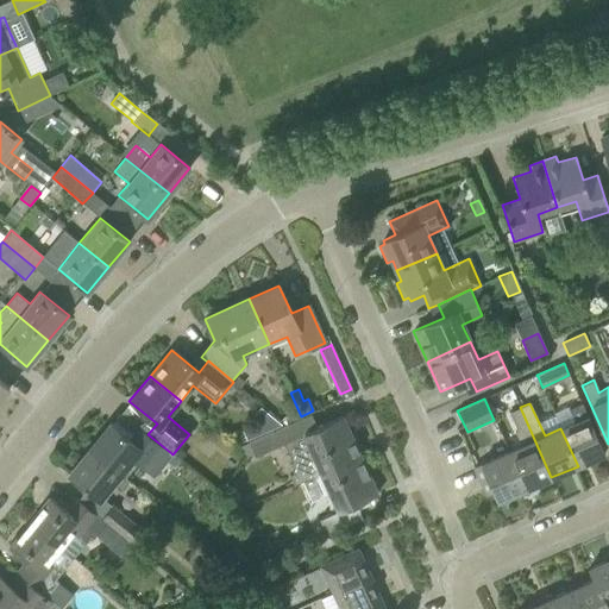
[(575,422),(560,428),(578,466),(604,454),(582,403),(569,409),(575,422)]
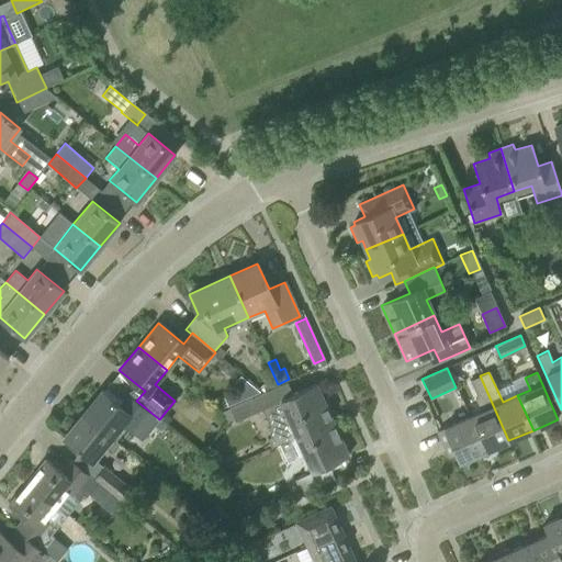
[(482,411),(469,417),(484,451),(508,440),(480,375),(470,380),(482,411)]
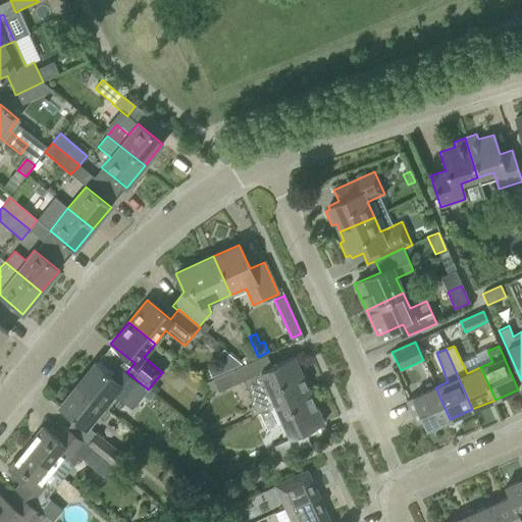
[(253,416),(275,406),(275,405),(308,389),(294,357),(260,371),(268,389),(249,399),(252,405),(248,407),(253,416)]
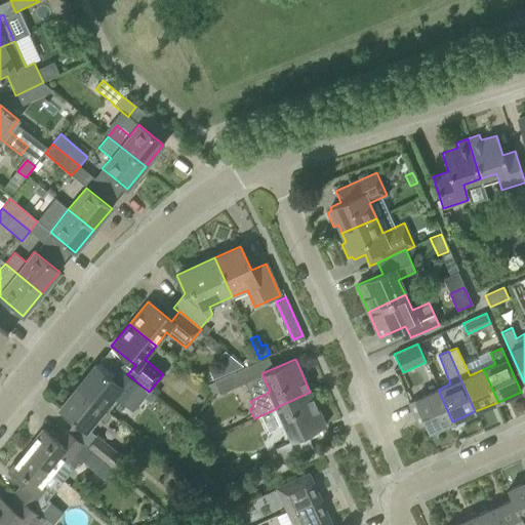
[(94,364),(77,387),(105,409),(116,396),(132,409),(148,391),(127,374),(120,368),(112,377),(94,364)]
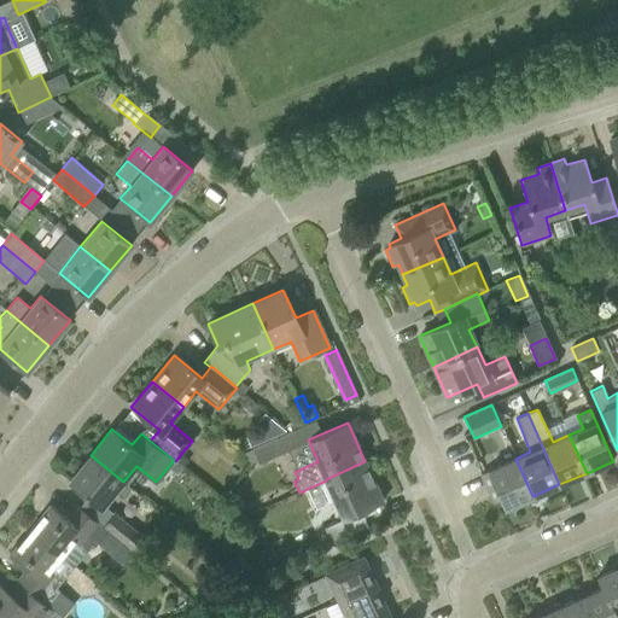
[(252,449),(260,464),(299,445),(293,431),(252,449)]
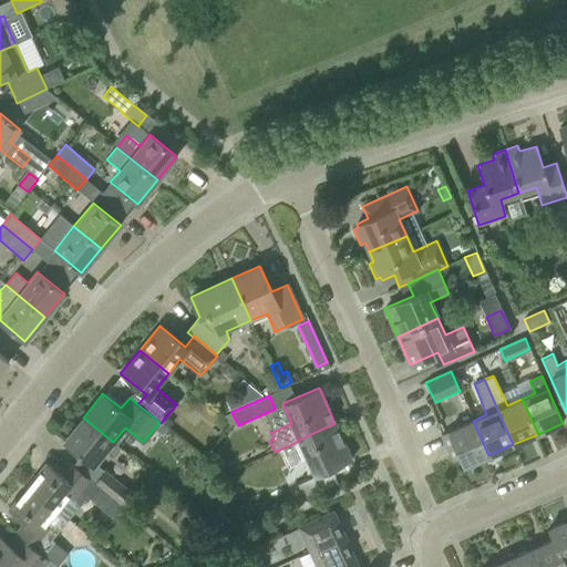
[(113,442),(83,418),(63,442),(81,455),(94,466),(106,452),(114,459),(121,449),(113,442)]
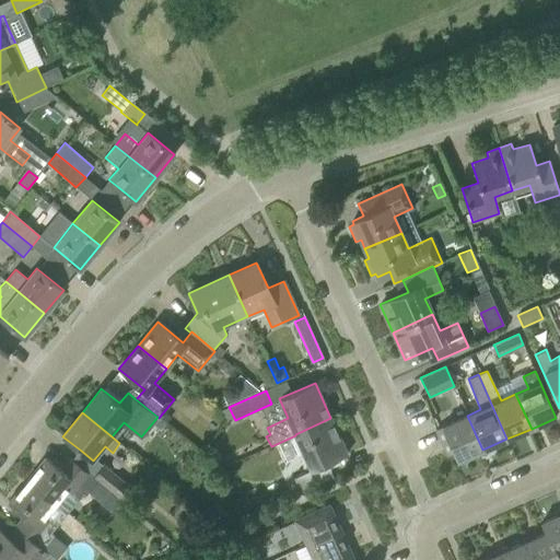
[(482,450),(467,416),(435,430),(446,456),(454,453),(458,461),(482,450)]
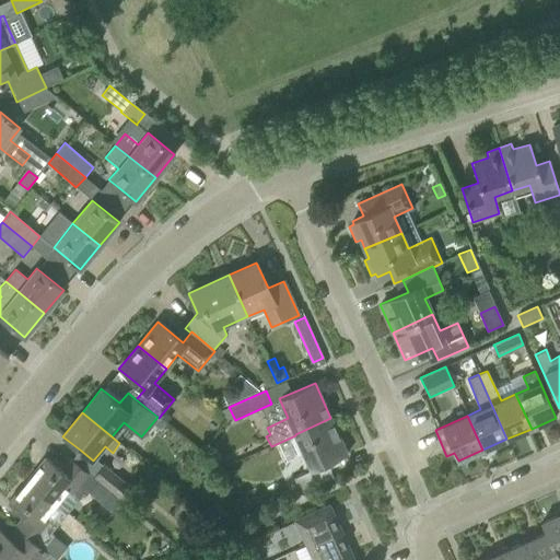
[(295,434),(295,435),(311,470),(294,478),(300,491),(333,477),(327,464),(347,454),(330,418),(295,434)]
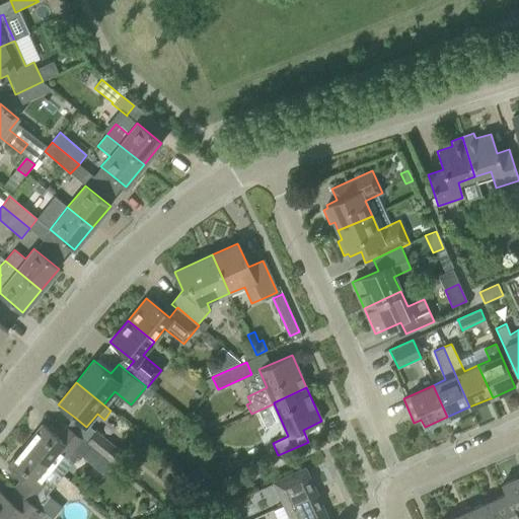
[(42,424),(24,444),(62,474),(72,462),(77,455),(80,457),(81,456),(102,474),(113,463),(89,444),(88,445),(66,426),(58,436),(42,424)]
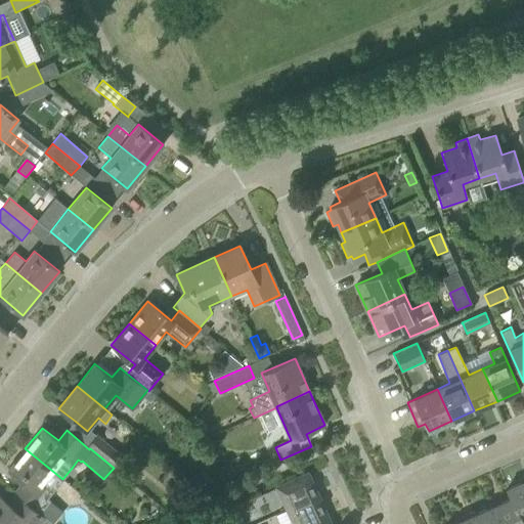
[(99,437),(90,448),(114,468),(123,456),(99,437)]
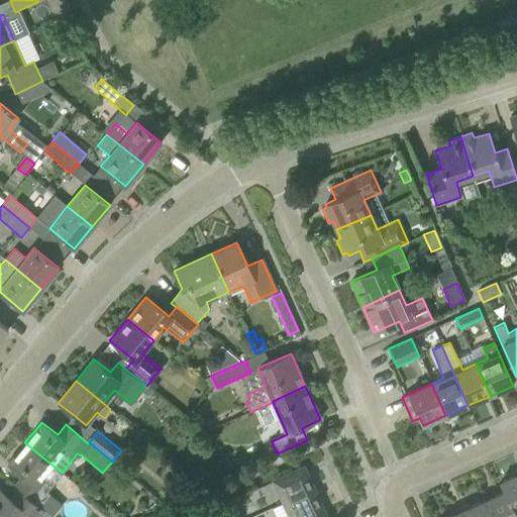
[(205,431),(197,435),(206,454),(214,451),(205,431)]
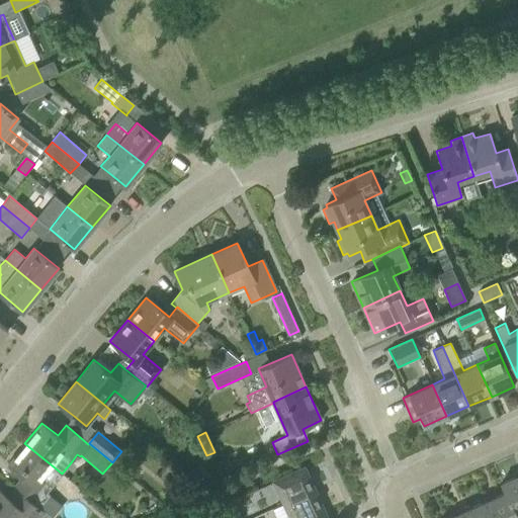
[(13,488),(18,492),(18,491),(38,507),(49,496),(47,494),(62,473),(24,443),(7,465),(22,478),(13,488)]
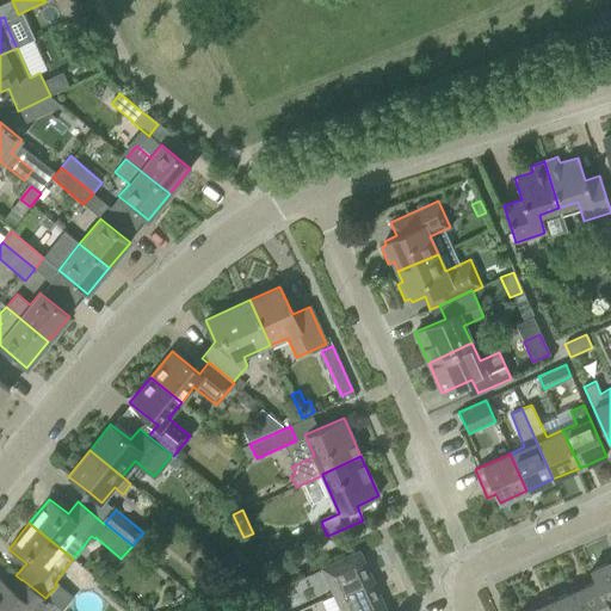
[(322,568),(334,594),(370,578),(358,551),(322,568)]
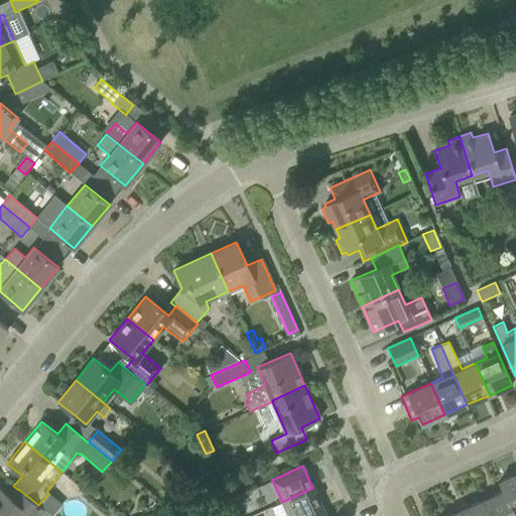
[(515,515),(515,473),(499,481),(503,490),(515,515)]
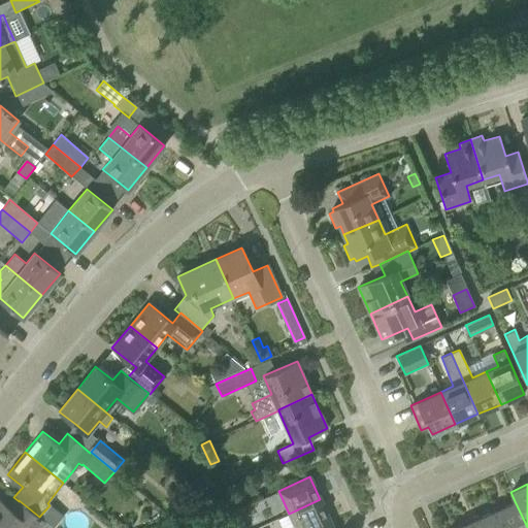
[(289,514),(295,527),(318,527),(331,522),(320,499),(289,514)]
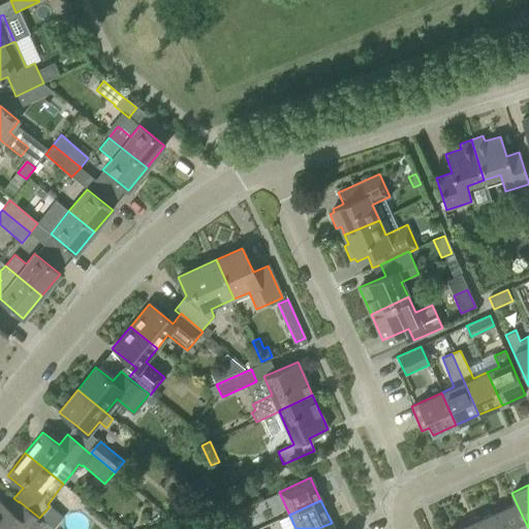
[(0,528),(40,528),(45,523),(39,518),(19,501),(19,502),(10,511),(0,502),(0,528)]
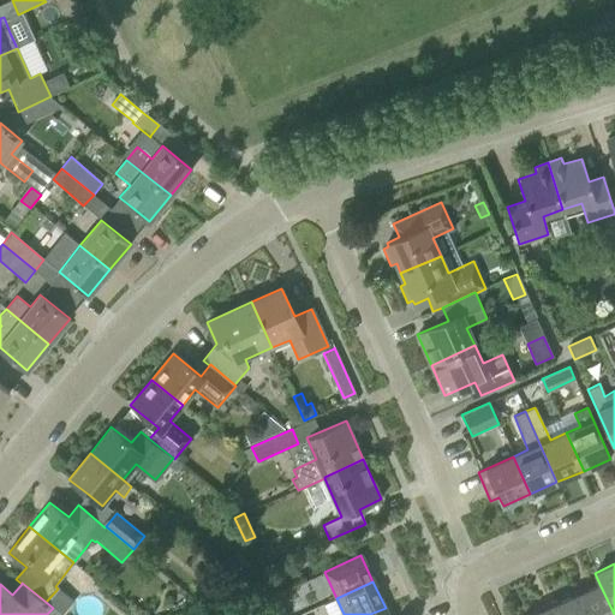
[(614,614),(599,584),(573,596),(581,614),(614,614)]
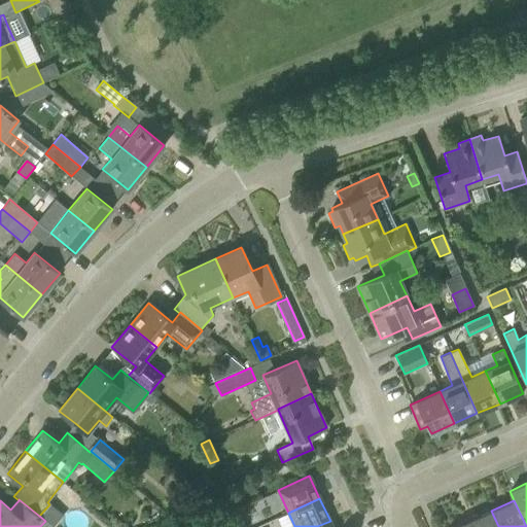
[(468,521),(471,526),(498,526),(491,511),(468,521)]
